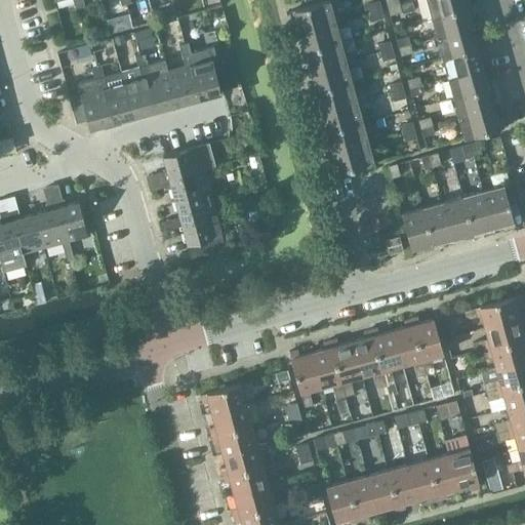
[(426,0),(431,17),(471,6),(469,0),(426,0)]
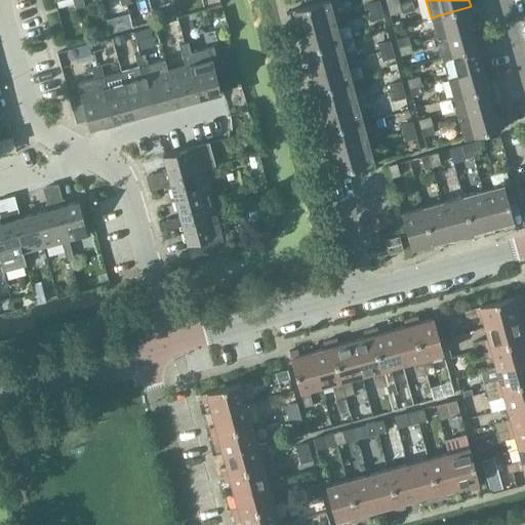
[(299,32),(335,22),(329,1),(290,11),(292,22),(297,21),(299,32)]
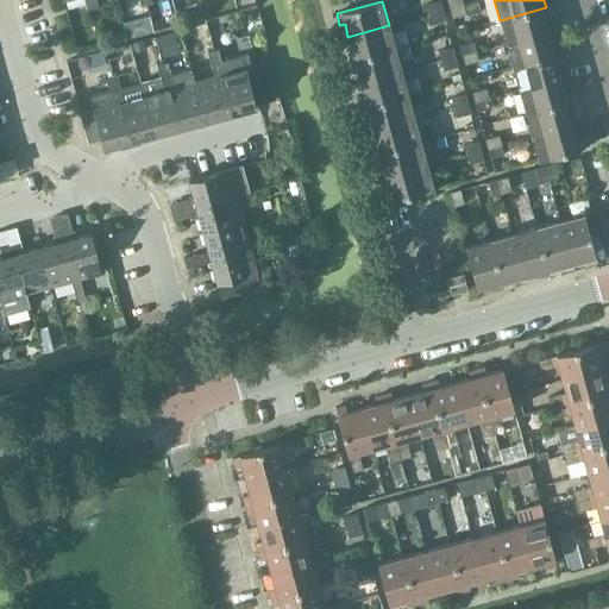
[(429,16),(444,12),(440,2),(426,6),(429,16)]
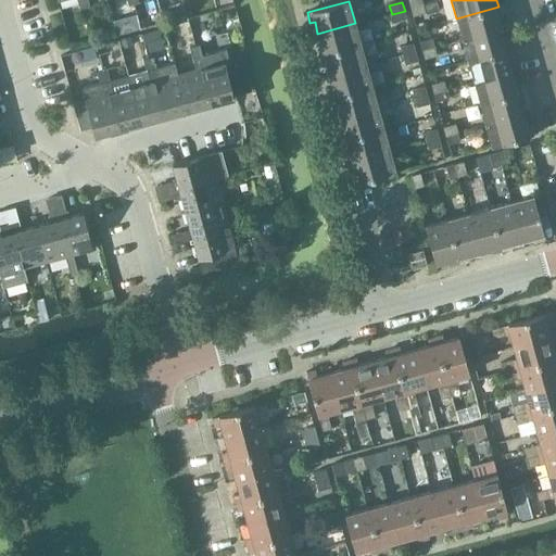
[(79,7),(83,19),(92,16),(89,4),(79,7)]
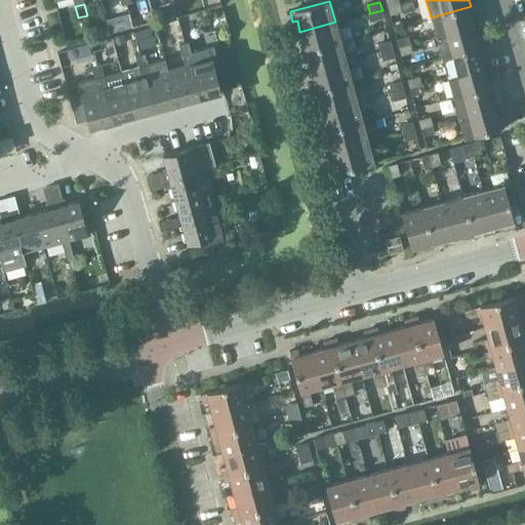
[(400,5),(388,8),(390,16),(402,13),(400,5)]
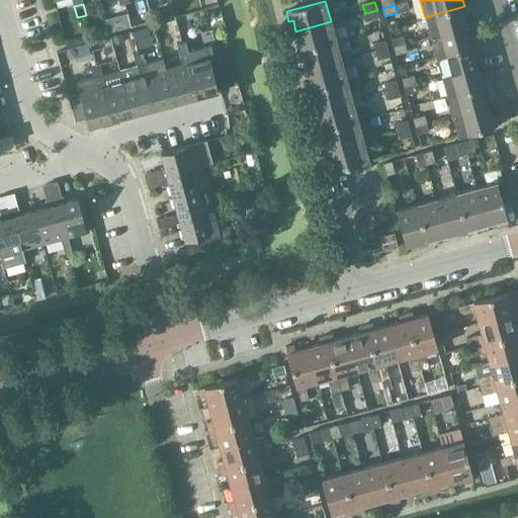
[(425,17),(430,36),(465,27),(462,17),(466,15),(464,6),(425,17)]
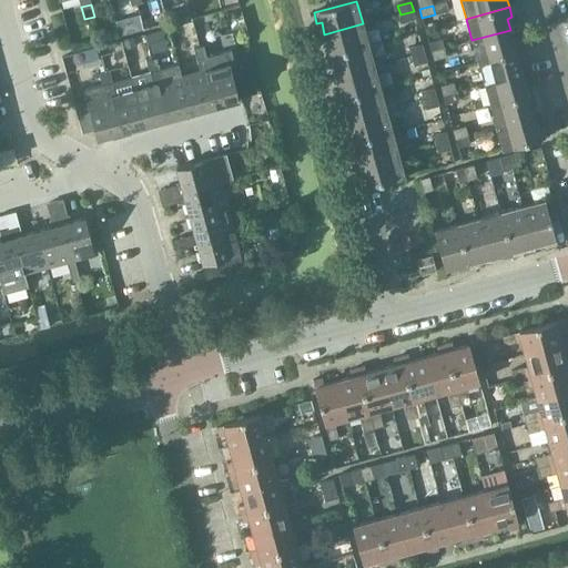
[(414,11),(401,14),(403,23),(416,19),(414,11)]
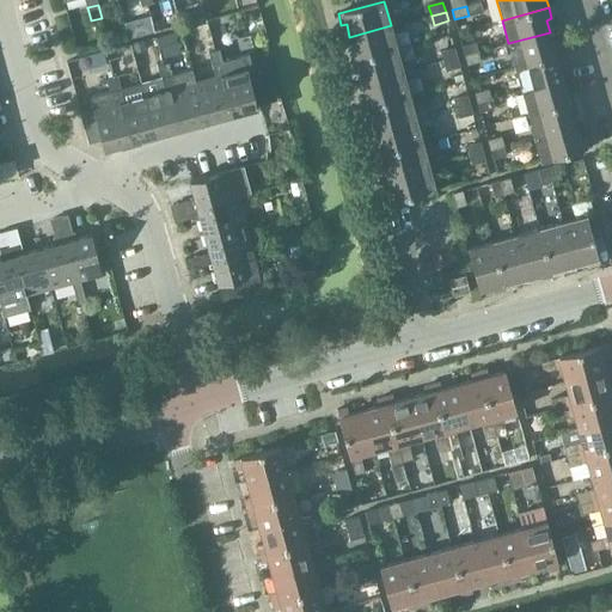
[(134,20),(124,23),(129,38),(139,36),(134,20)]
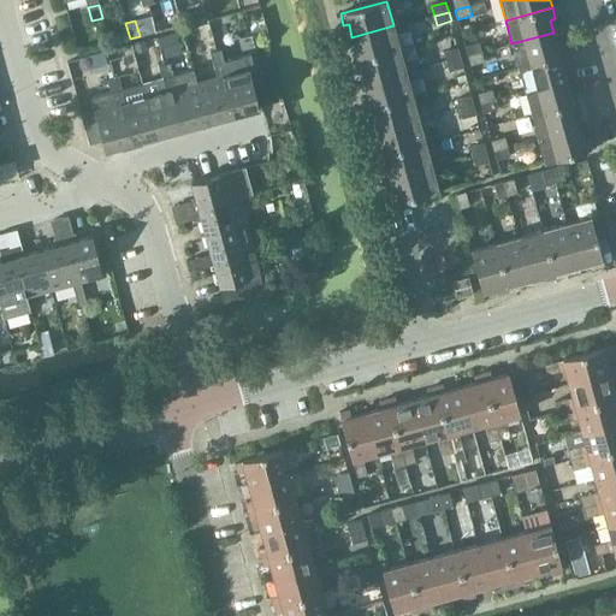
[(400,49),(394,25),(351,37),(355,49),(350,51),(354,63),(400,49)]
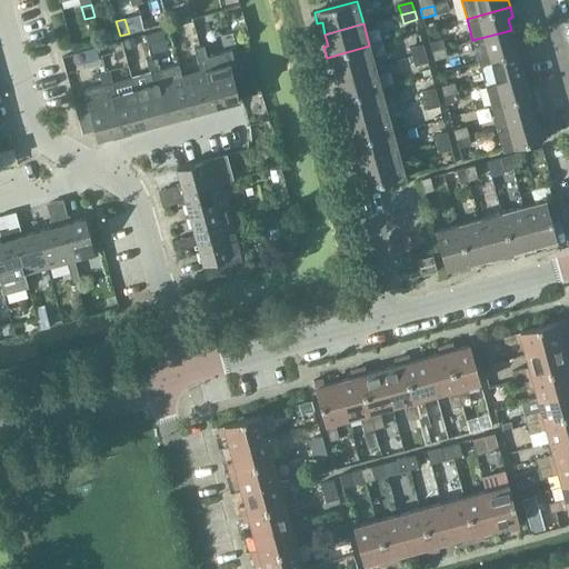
[(472,40),(479,62),(522,51),(519,41),(515,42),(511,30),(472,40)]
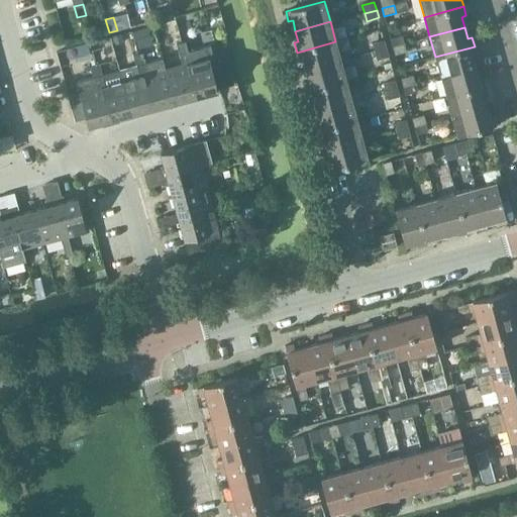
[(147,28),(131,32),(134,40),(136,40),(138,48),(152,44),(149,36),(147,28)]
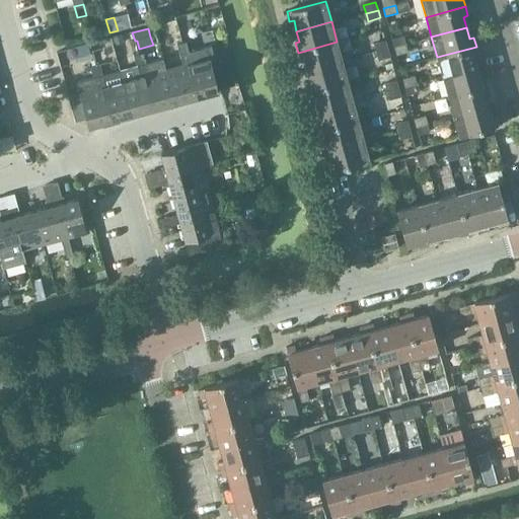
[(122,34),(112,38),(114,45),(124,43),(122,34)]
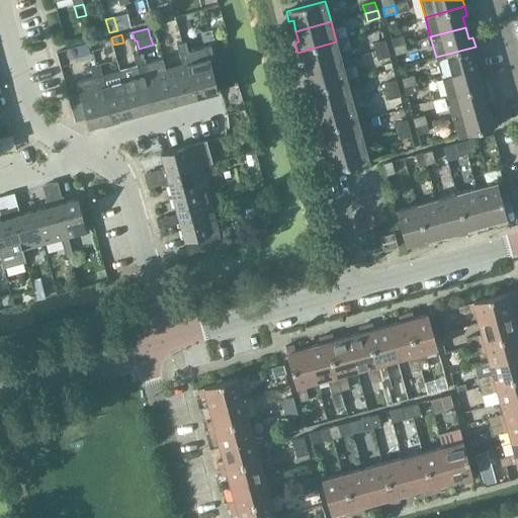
[(394,48),(405,45),(403,36),(392,39),(394,48)]
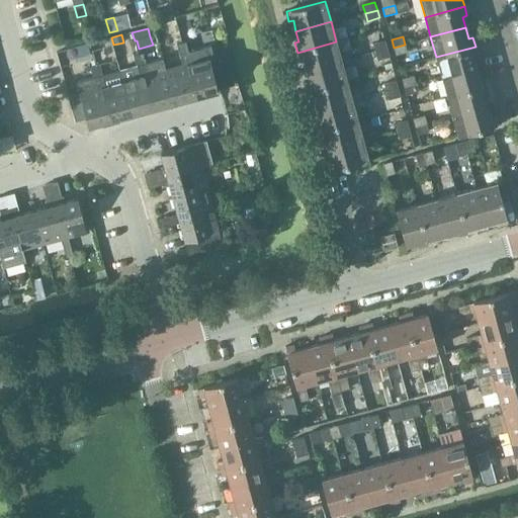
[(375,53),(387,50),(385,40),(373,45),(375,53)]
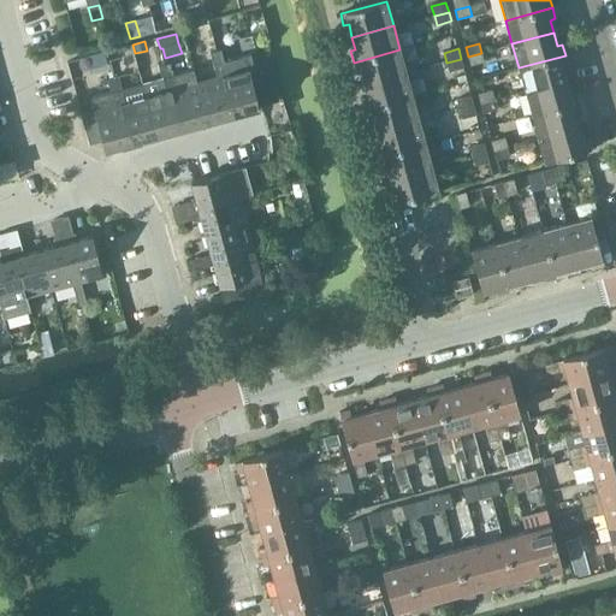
[(220,49),(209,53),(213,65),(224,63),(220,49)]
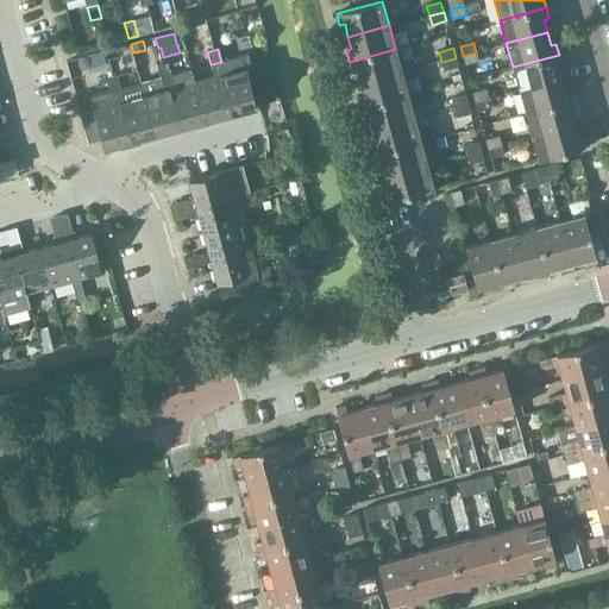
[(402,73),(395,49),(350,62),(352,73),(357,70),(360,83),(402,73)]
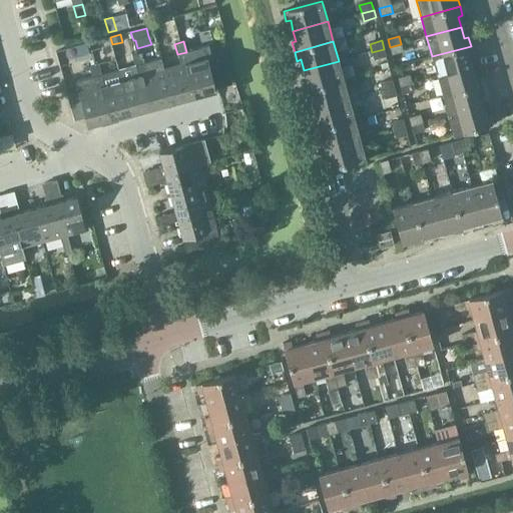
[(401,44),(390,47),(392,55),(404,52),(401,44)]
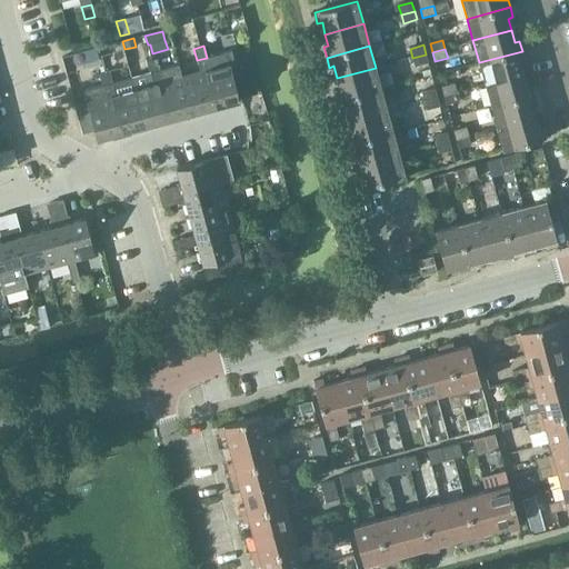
[(239,101),(229,66),(235,63),(231,51),(207,58),(197,60),(200,71),(205,70),(215,107),(239,101)]
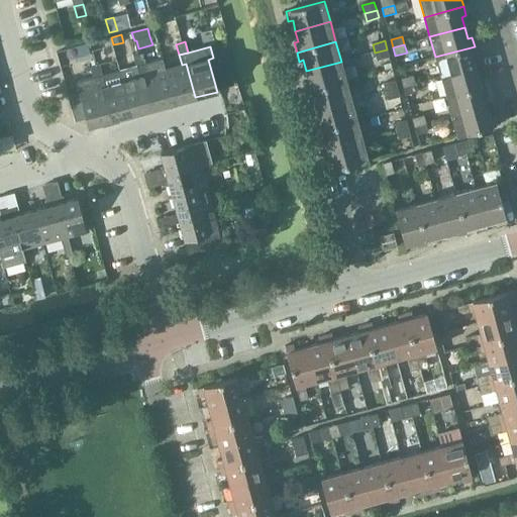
[(435,57),(440,77),(476,68),(473,57),(477,56),(475,46),(435,57)]
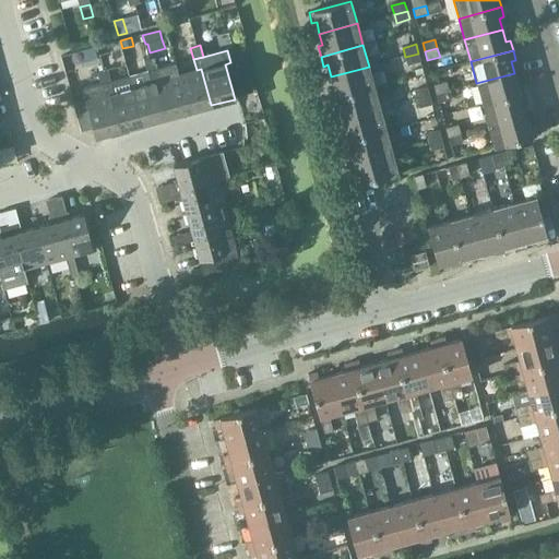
[(418,54),(405,57),(407,66),(420,62),(418,54)]
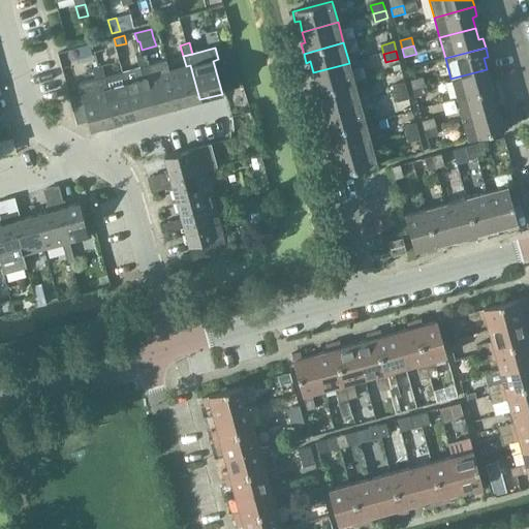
[(139,68),(149,65),(146,55),(136,57),(139,68)]
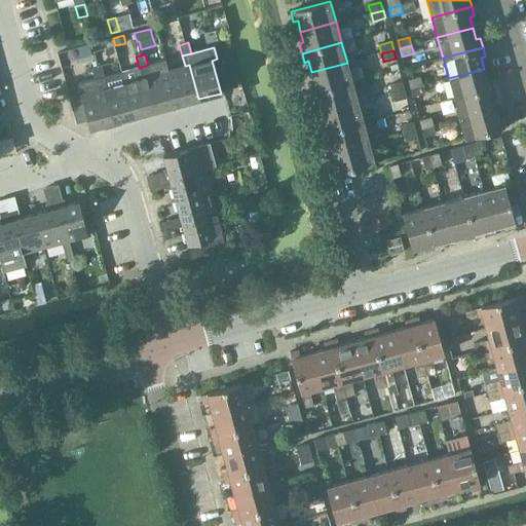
[(230,63),(216,67),(222,88),(236,85),(230,63)]
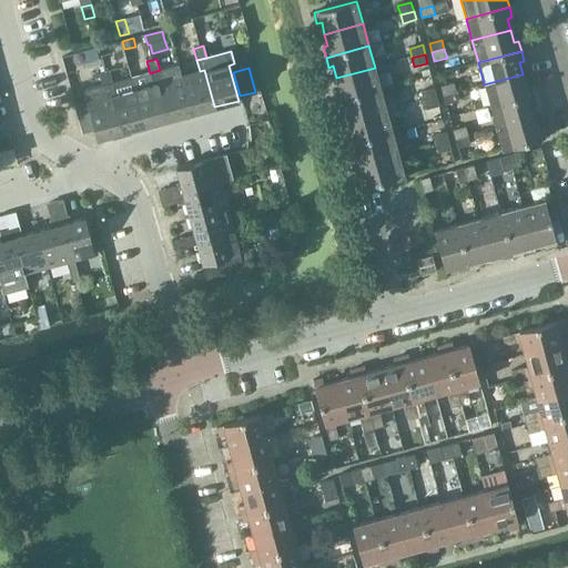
[(381,89),(375,68),(336,78),(340,89),(335,91),(337,101),(381,89)]
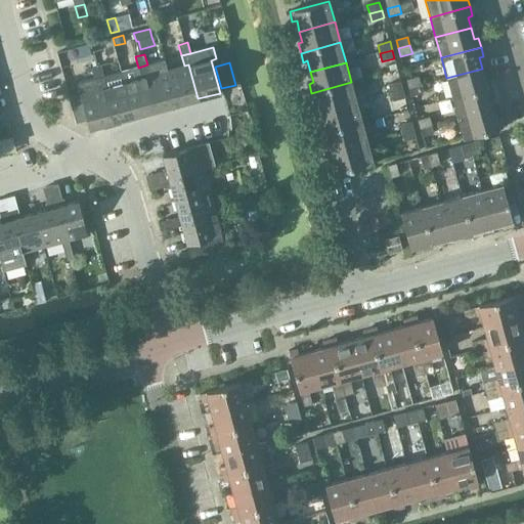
[(138,68),(141,78),(145,77),(155,111),(176,104),(167,71),(149,76),(147,64),(138,68)]
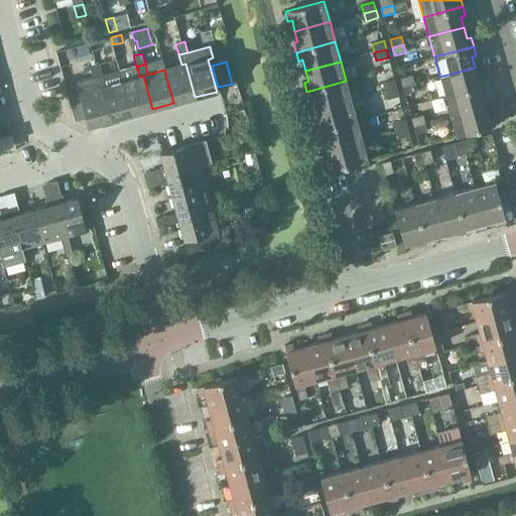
[(185,63),(181,65),(164,70),(173,103),(195,97),(185,63)]
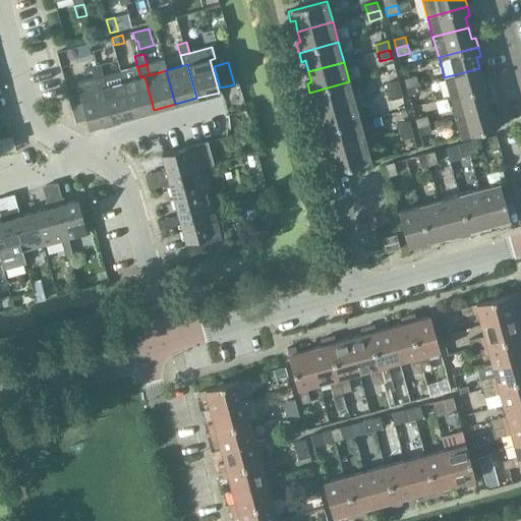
[(100,65),(91,68),(94,78),(103,76),(100,65)]
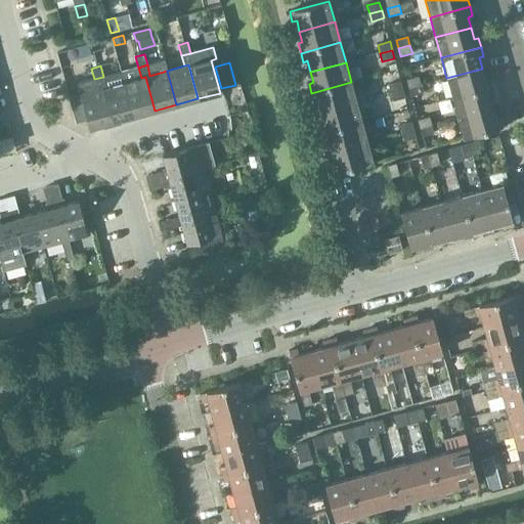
[(446,78),(451,97),(491,87),(489,78),(485,79),(482,69),(446,78)]
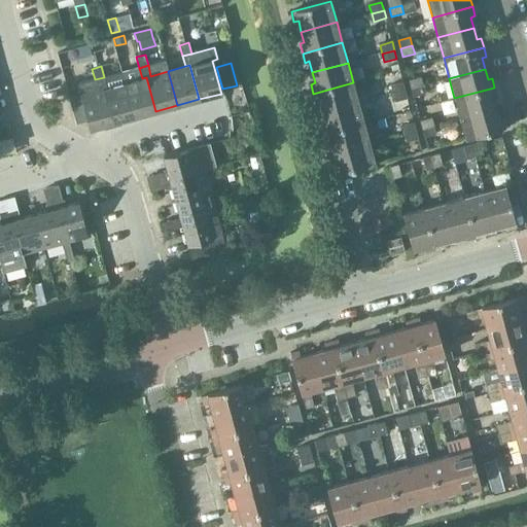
[(102,89),(112,124),(134,117),(125,82),(121,72),(104,77),(107,88),(102,89)]
